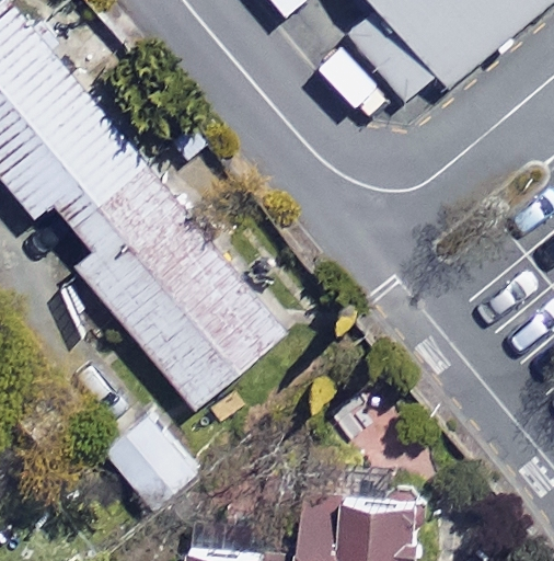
[(537,0),(376,0),(442,79),(537,0)]
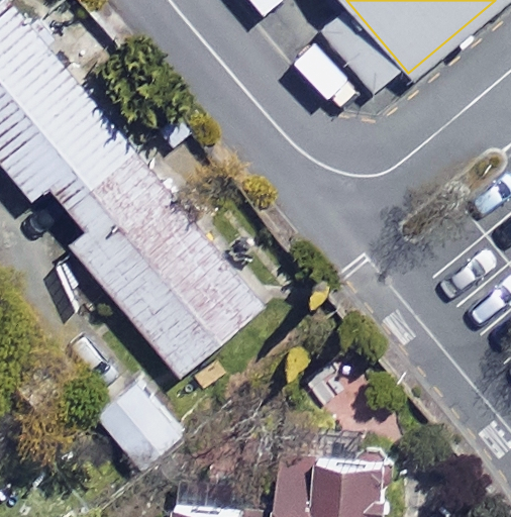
[(134,156),(7,1),(0,6),(0,158),(34,200),(53,185),(72,207),(134,156)]
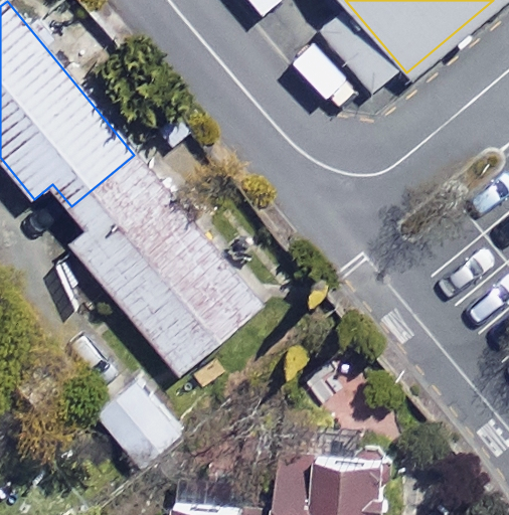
[(134,155),(71,206),(90,228),(68,245),(178,378),(261,309),(134,155)]
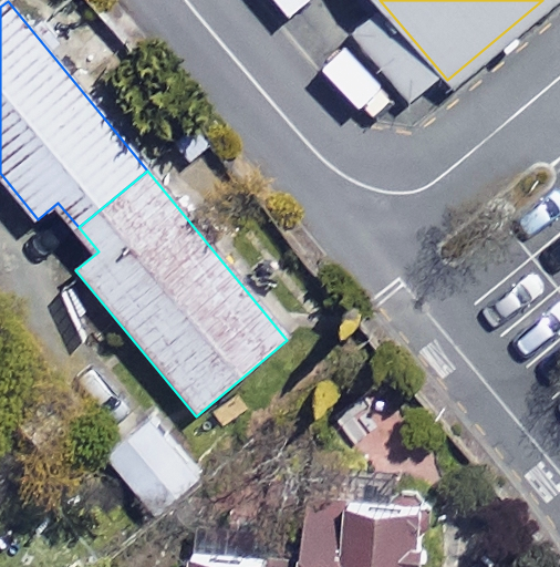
[(199,480),(149,420),(105,456),(155,516),(199,480)]
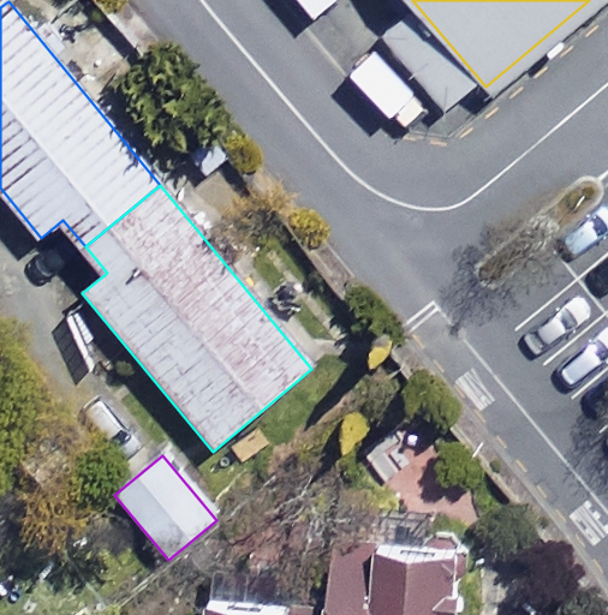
[(459,614),(462,563),(331,560),(328,614),(242,614),(208,614),(459,614)]
